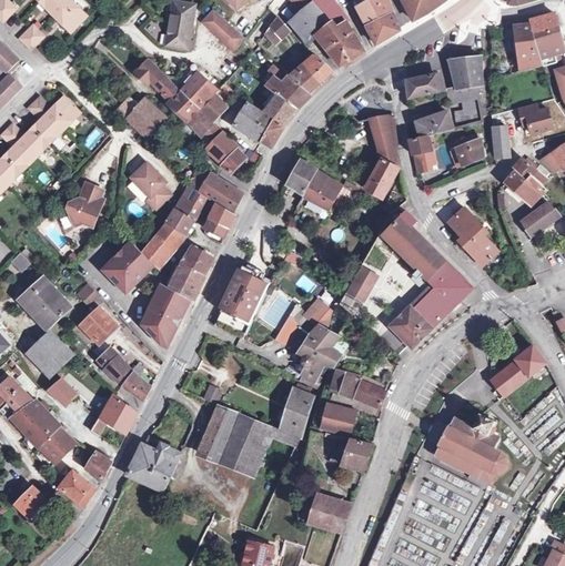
[(13,7),(6,0),(0,0),(0,20),(13,7)]
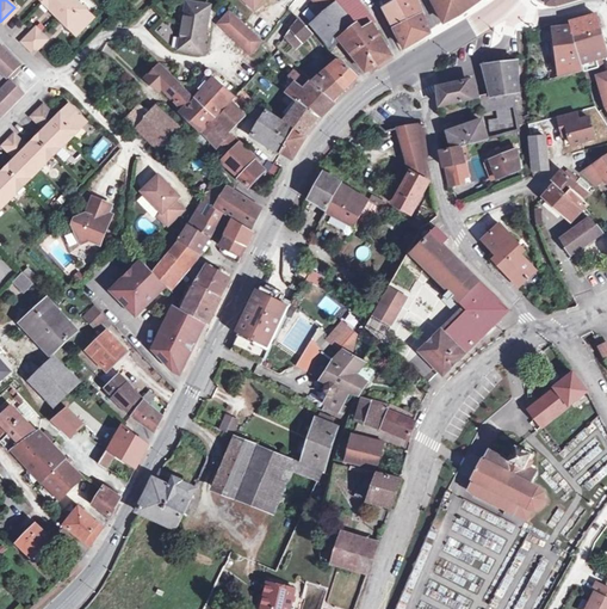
[(43,0),(49,7),(50,6),(57,12),(69,0),(43,0)]
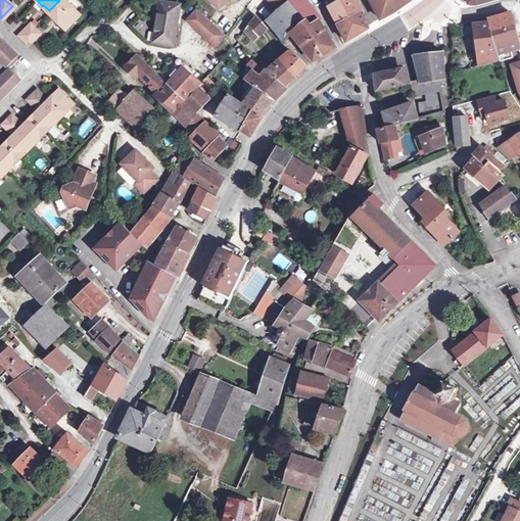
[(59,0),(49,10),(55,16),(54,17),(63,27),(78,13),(64,0),(59,0)]
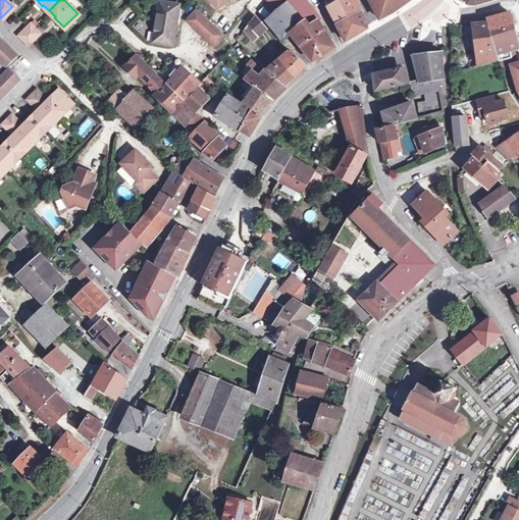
[(157,7),(155,7),(150,40),(169,43),(176,3),(163,0),(158,0),(157,7)]
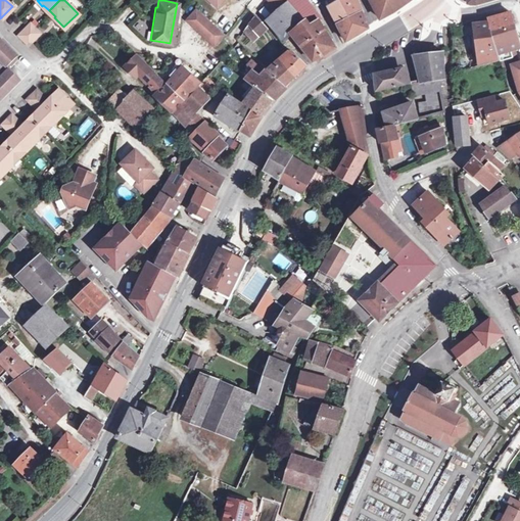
[(285,0),(275,8),(265,17),(282,39),(289,33),(312,60),(322,54),(321,52),(332,44),(317,19),(308,27),(287,0),(285,0)]
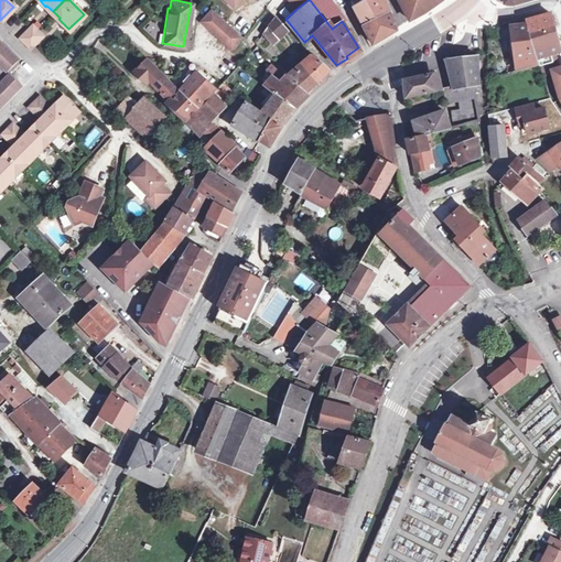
[(290,0),(297,9),(308,0),(290,0)]
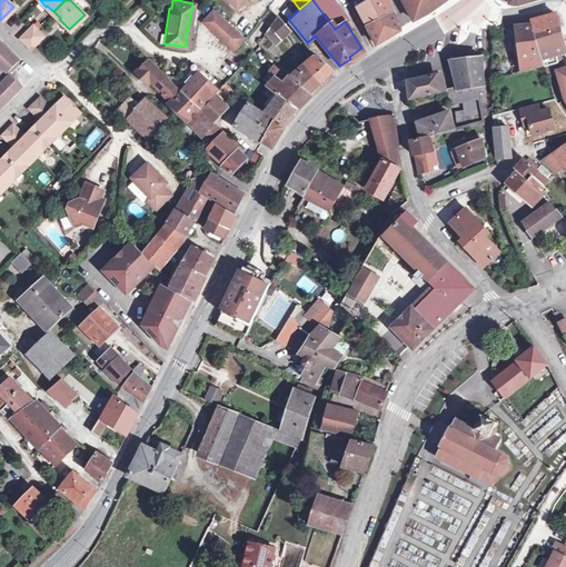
[(313,0),(335,29),(345,21),(347,19),(331,0),(313,0)]
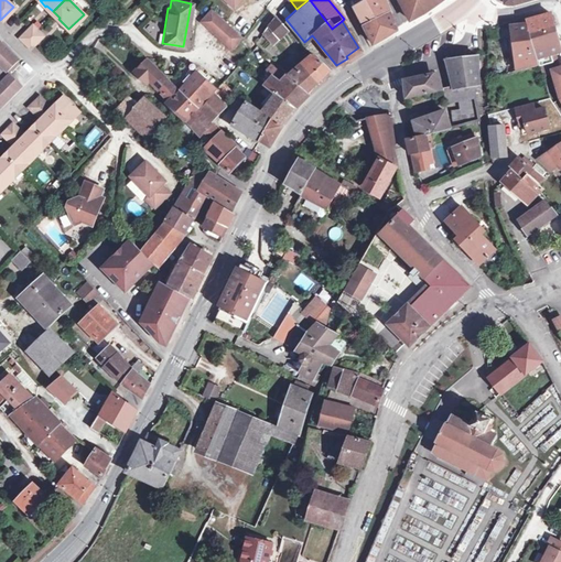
[(362,24),(374,18),(364,0),(359,0),(351,6),(362,24)]
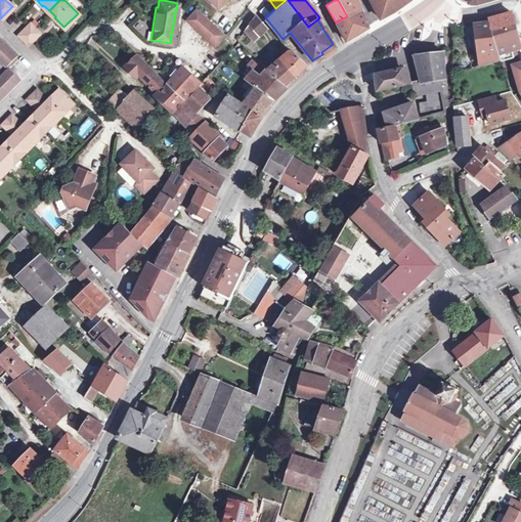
[(338,0),(347,16),(360,10),(355,0),(338,0)]
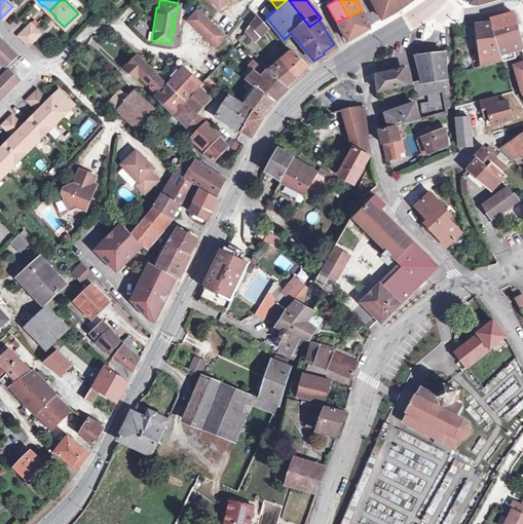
[(394,9),(406,0),(372,0),(371,1),(380,17),(394,9)]
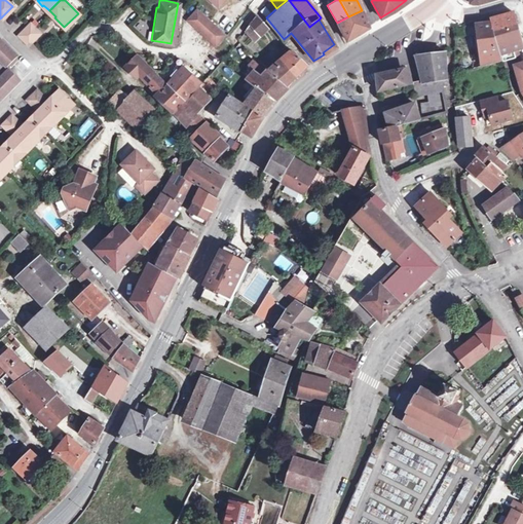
[(196,7),(186,19),(213,43),(223,33),(196,7)]
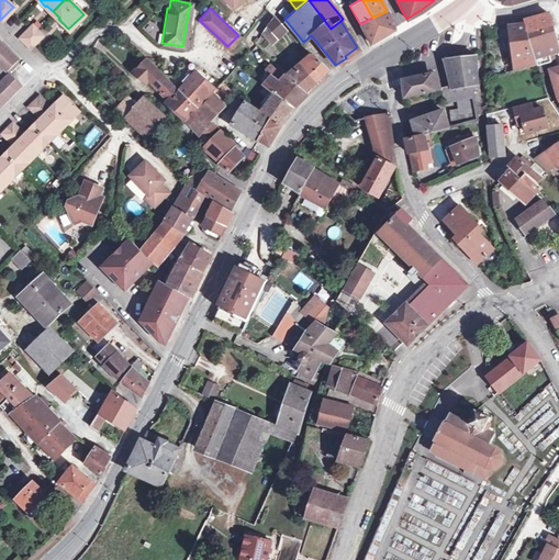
[(372,18),(360,24),(370,43),(393,29),(387,11),(372,18)]
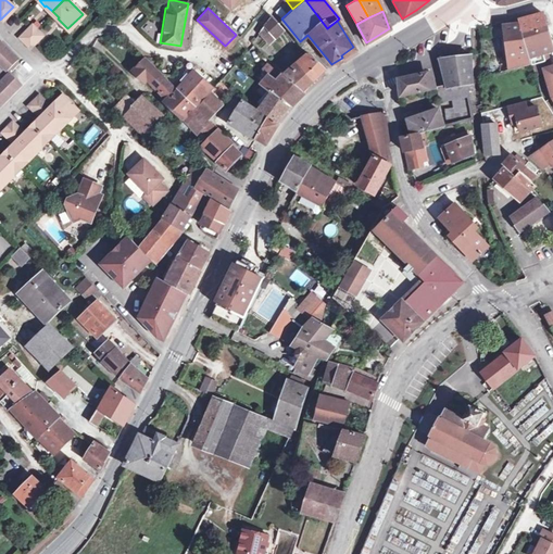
[(543,50),(551,48),(541,12),(515,17),(517,21),(530,61),(530,63),(545,59),(543,50)]
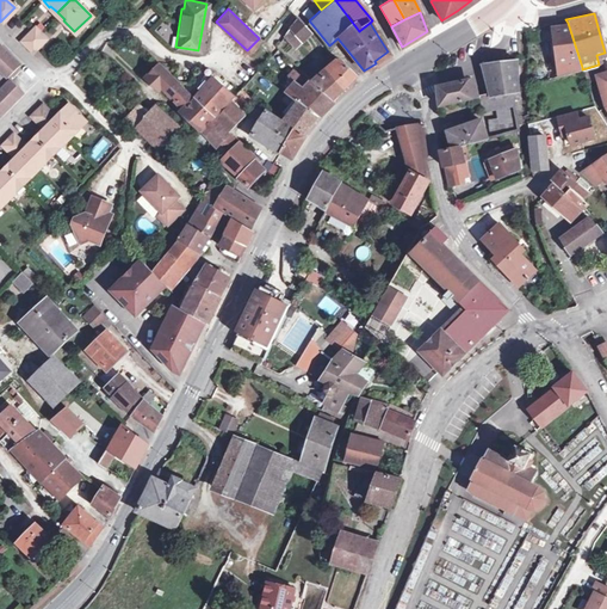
[(297,17),(289,26),(301,40),(309,31),(303,25),(297,17)]
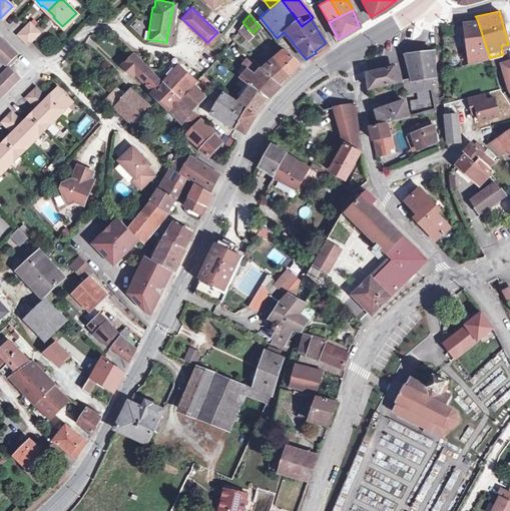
[(62,26),(53,17),(51,19),(61,28),(62,26)]
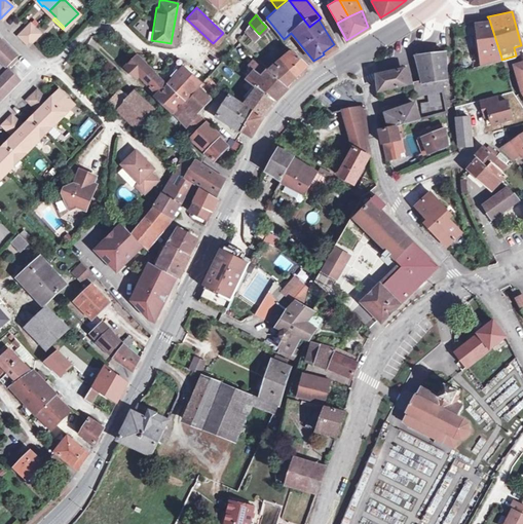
[(501,58),(489,20),(475,22),(476,31),(480,64),(501,58)]
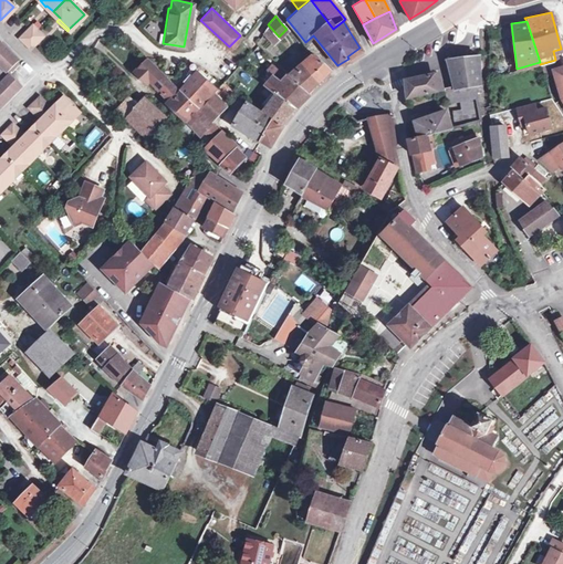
[(29,22),(17,37),(28,48),(41,34),(29,22)]
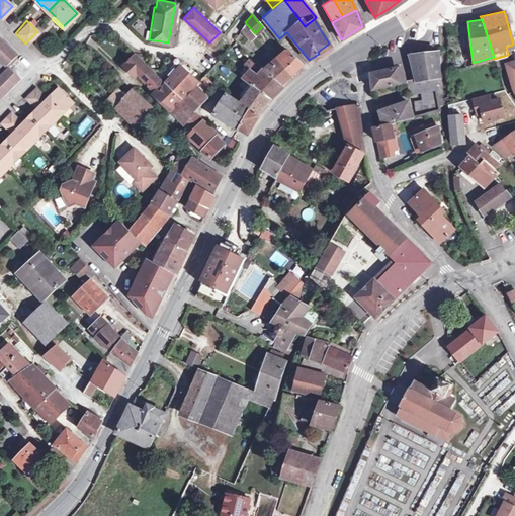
[(255,33),(245,22),(239,29),(248,39),(255,33)]
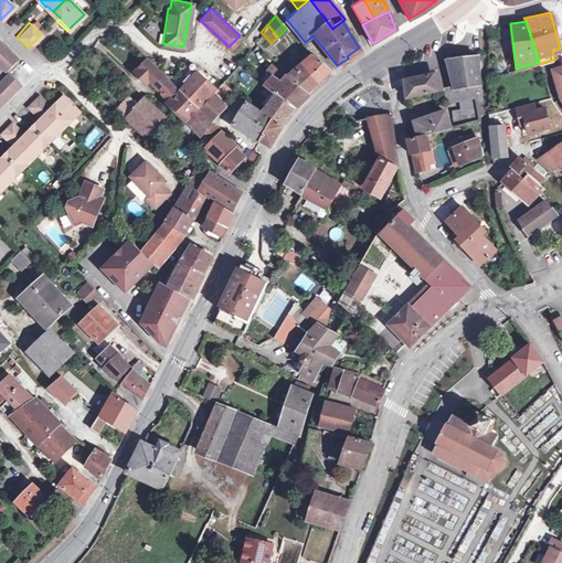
[(0,66),(3,71),(16,59),(0,43),(0,66)]
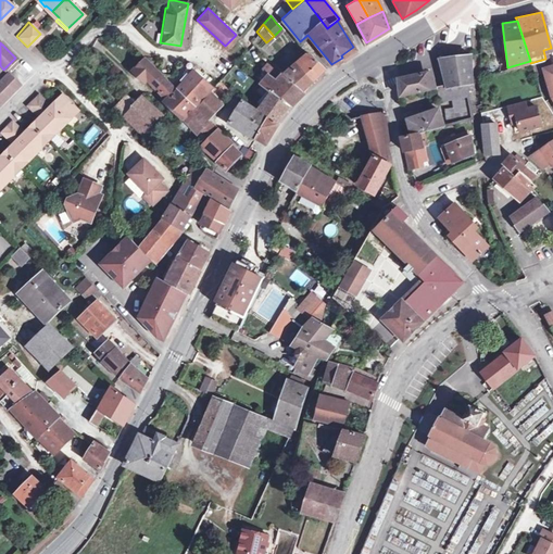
[(239,54),(251,66),(262,54),(251,43),(239,54)]
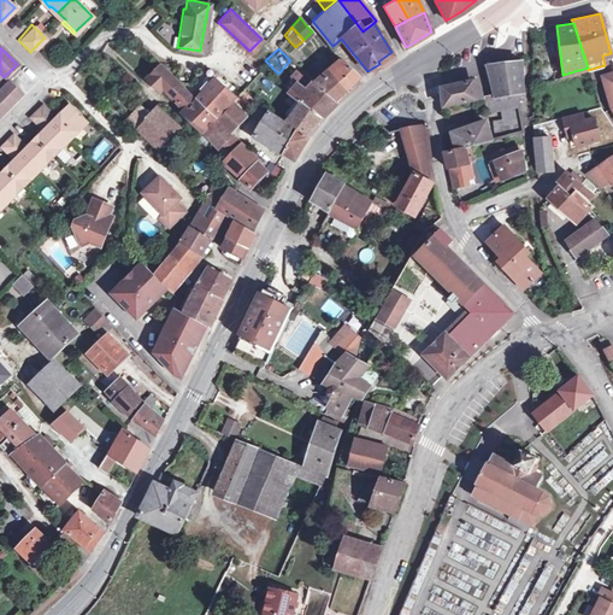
[(495,94),(514,91),(520,89),(519,59),(485,62),(494,92),(495,94)]
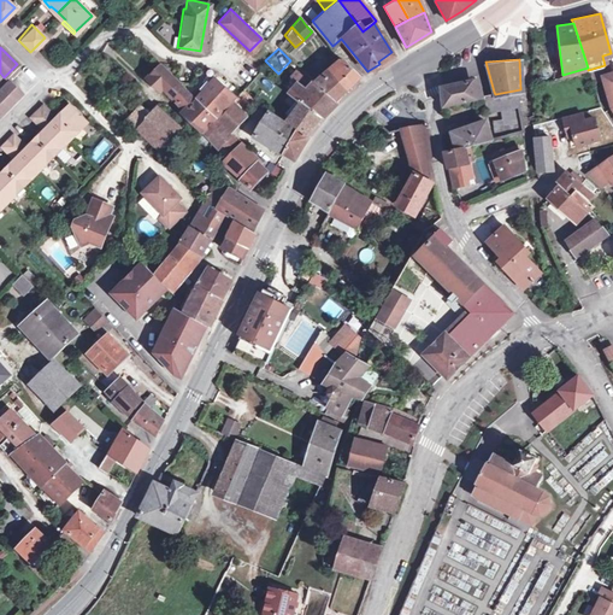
[(336,60),(326,69),(347,88),(359,76),(346,62),(341,65),(336,60)]
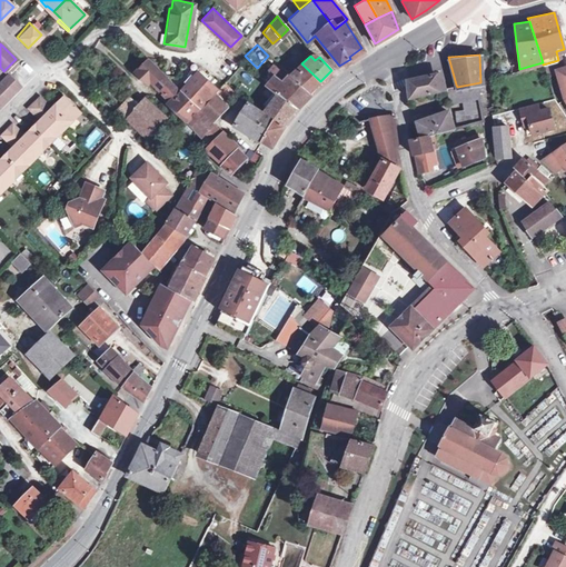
[(488,78),(505,73),(504,58),(488,59),(488,78)]
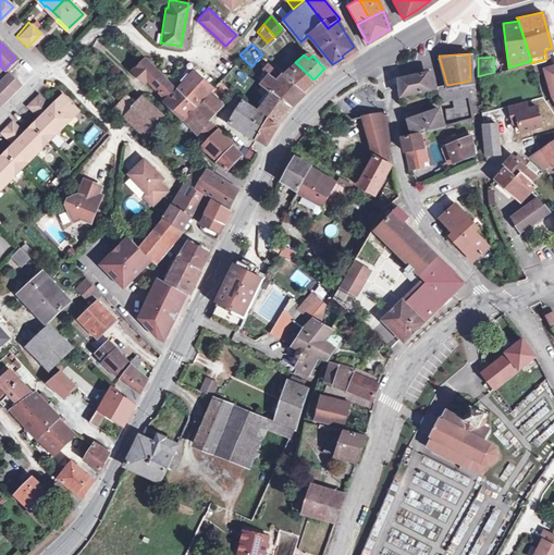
[(146,76),(164,98),(163,100),(180,115),(192,103),(175,89),(145,59),(144,58),(133,70),(143,79),(146,76)]
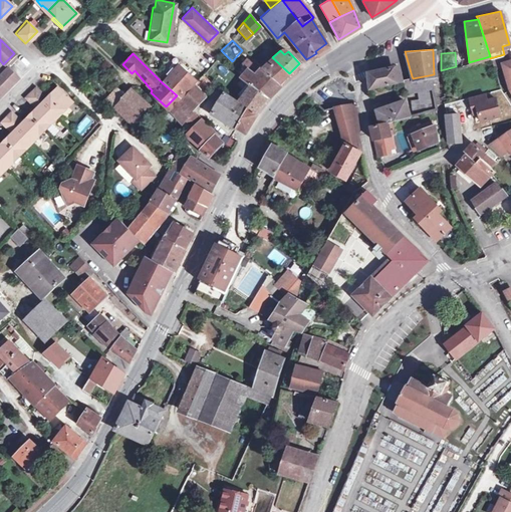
[(504,54),(490,58),(492,67),(501,65),(500,62),(506,60),(504,54)]
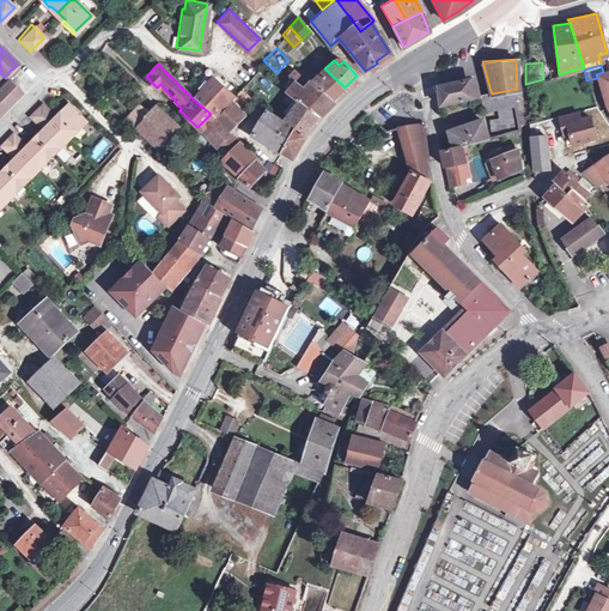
[(345,88),(324,68),(312,79),(334,98),(345,88)]
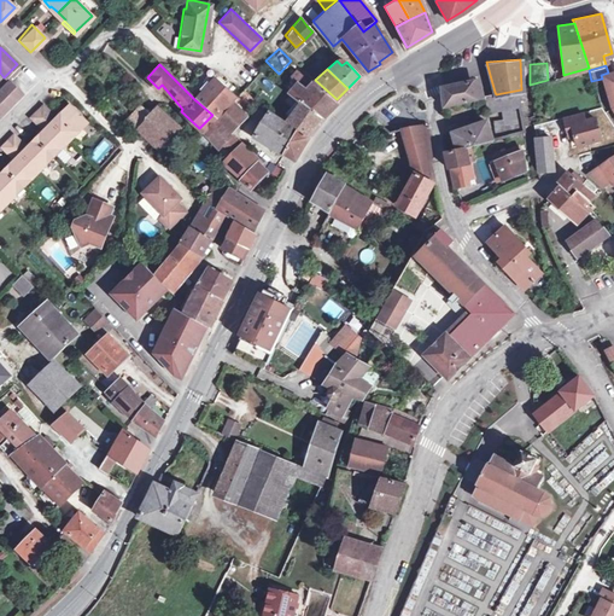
[(300,102),(321,115),(337,99),(315,80),(305,71),(297,82),(296,82),(287,92),(300,102)]
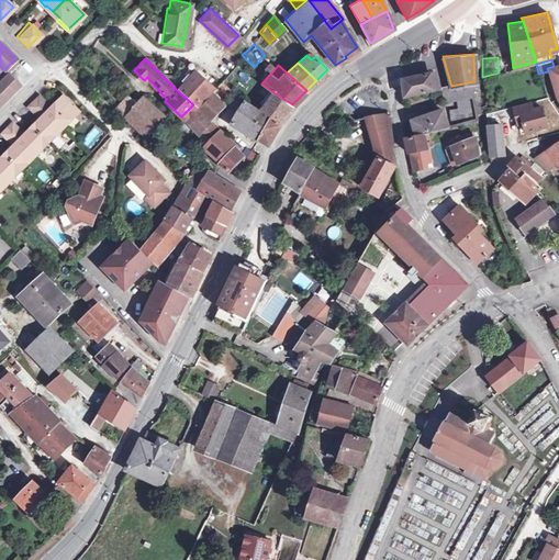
[(558,69),(558,70),(557,65),(554,66),(547,68),(548,71),(556,97),(558,101),(558,69)]
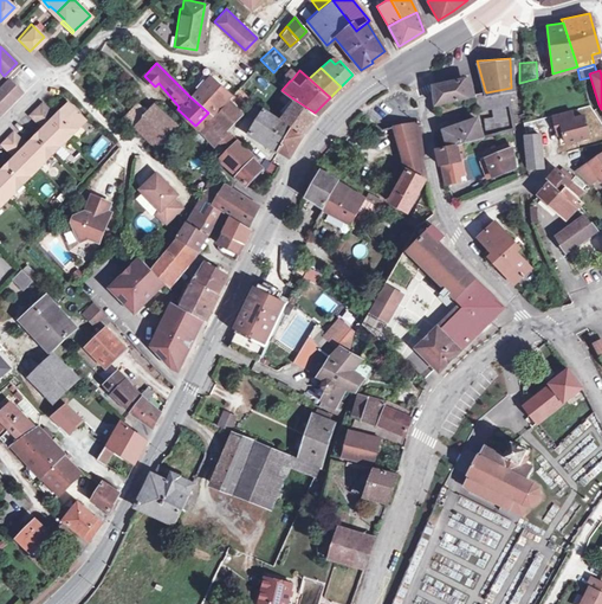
[(208,113),(211,115),(228,95),(209,77),(191,97),(208,113)]
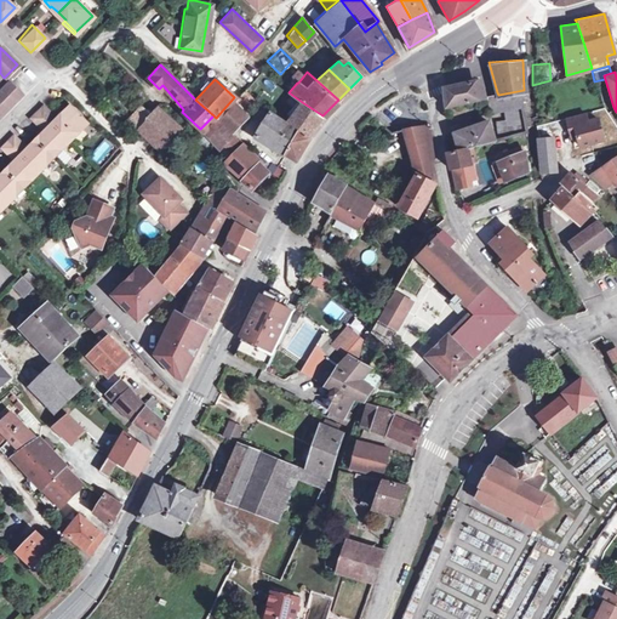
[(7,80),(0,86),(0,112),(21,92),(7,80)]
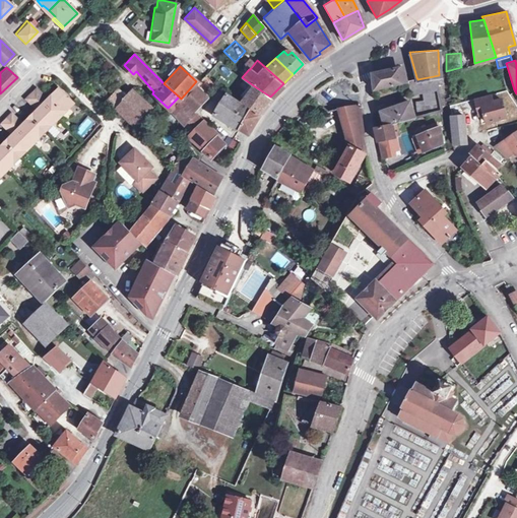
[(398,72),(397,68),(396,67),(370,72),(372,88),(405,81),(404,80),(402,71),(401,72),(398,72)]
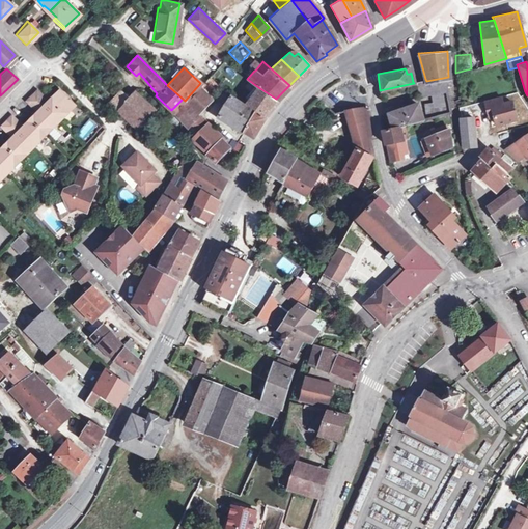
[(207,77),(198,87),(207,95),(217,85),(207,77)]
